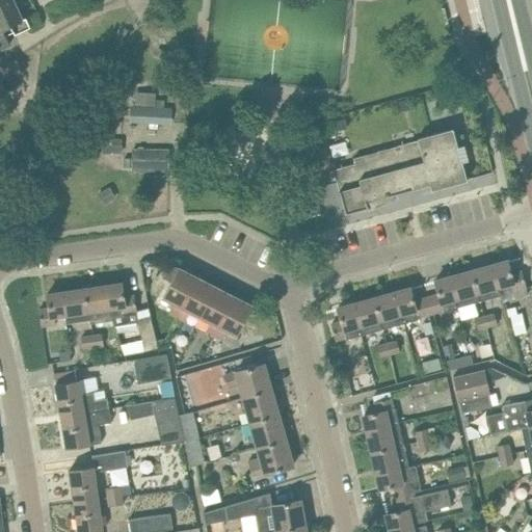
[(0,0),(0,36),(5,34),(3,29),(11,25),(15,34),(30,27),(26,18),(23,19),(14,0),(0,0)]
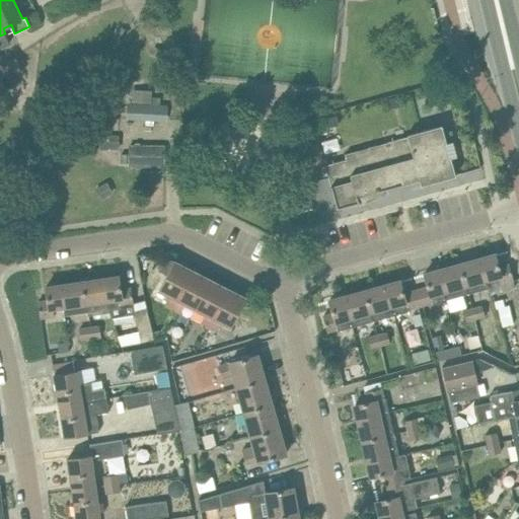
[(129,118),(165,120),(166,106),(159,106),(132,105),(130,105),(129,118)]
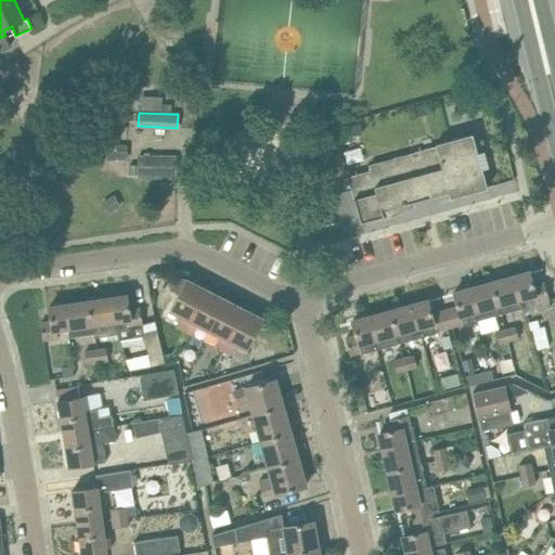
[(361,222),(385,216),(383,209),(456,190),(459,195),(488,188),(482,168),(481,169),(476,153),(478,152),(473,133),(436,143),(437,146),(369,165),(371,170),(348,177),(361,222)]
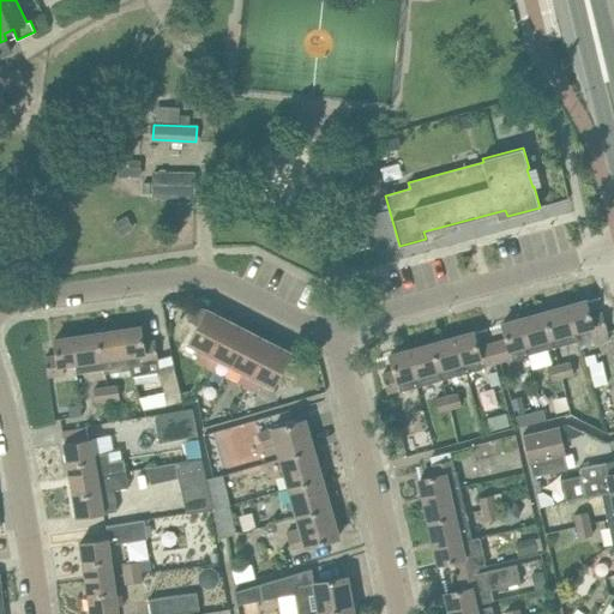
[(120,161),(120,175),(139,176),(139,161),(120,161)]
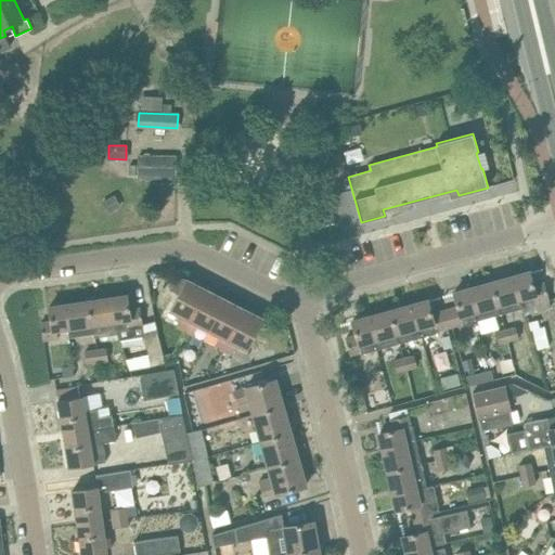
[(138,175),(176,175),(176,157),(139,156),(138,175)]
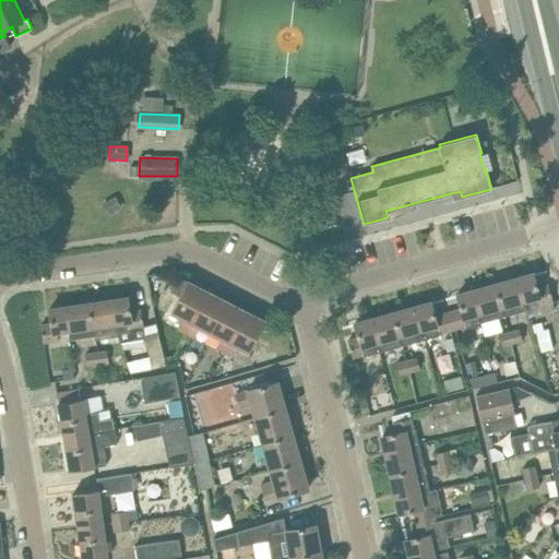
[(312,179),(323,227),(336,224),(325,177),(312,179)]
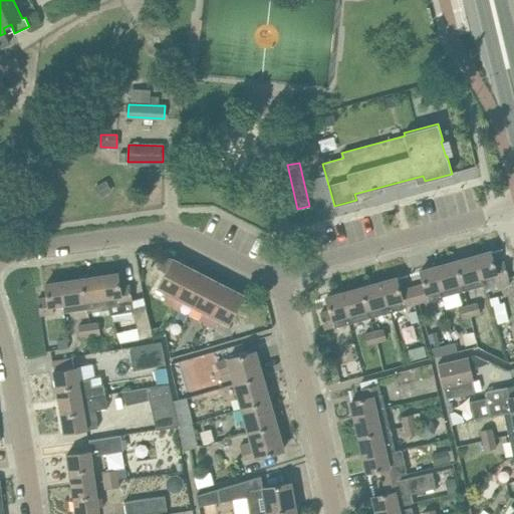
[(504,262),(494,264),(491,251),(476,255),(482,276),(493,273),(495,281),(508,277),(504,262)]
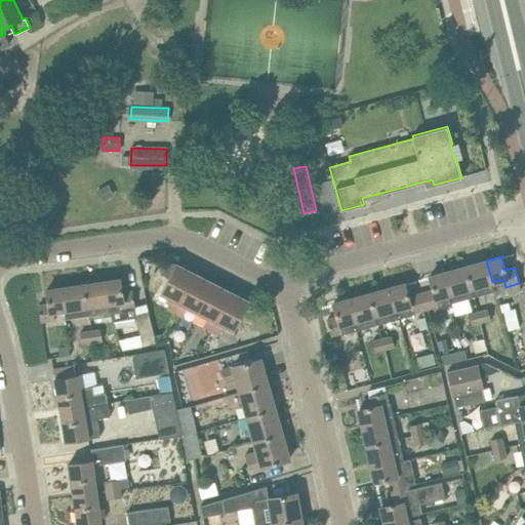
[(494,291),(492,282),(486,260),(465,267),(474,297),(494,291)]
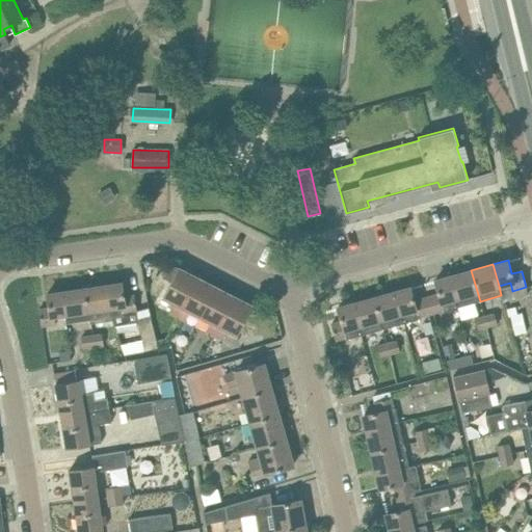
[(179,267),(163,298),(174,303),(168,314),(177,318),(197,276),(179,267)]
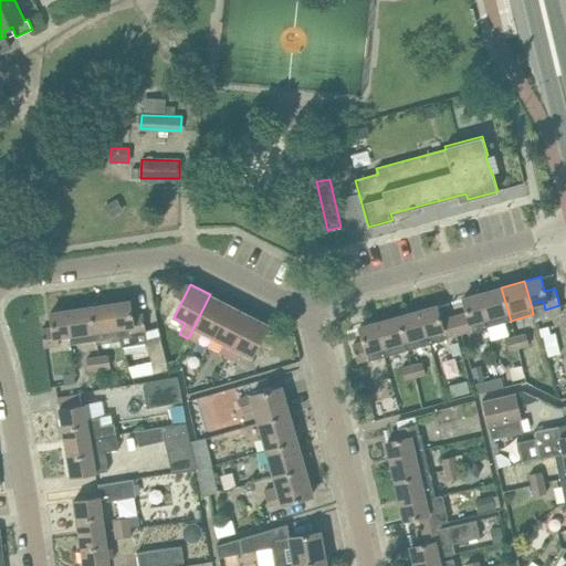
[(488,326),(511,321),(501,287),(479,294),(488,326)]
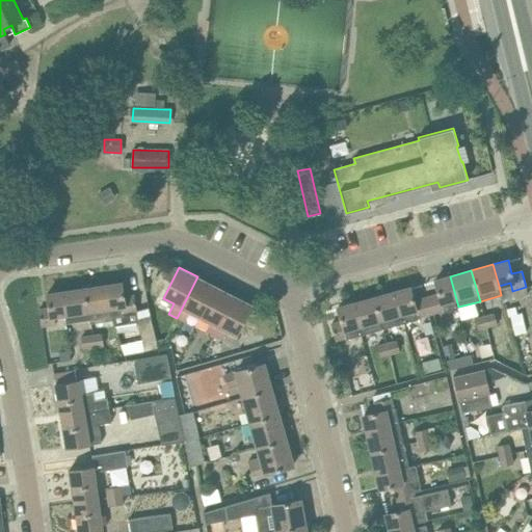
[(200,318),(216,286),(197,276),(177,318),(184,321),(188,312),(200,318)]
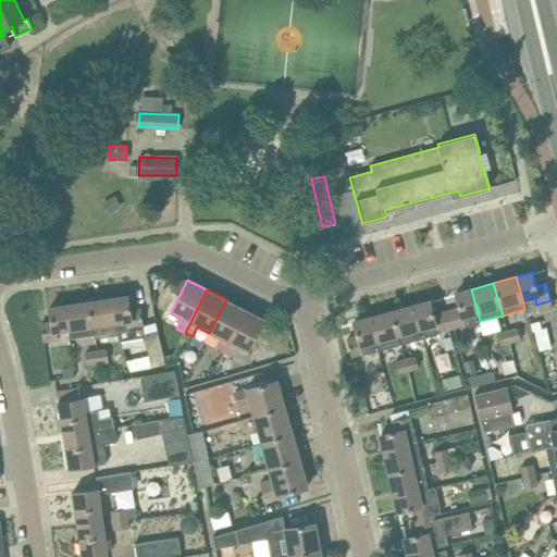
[(456,294),(459,308),(449,311),(454,327),(465,324),(465,326),(480,322),(480,321),(471,289),(456,294)]
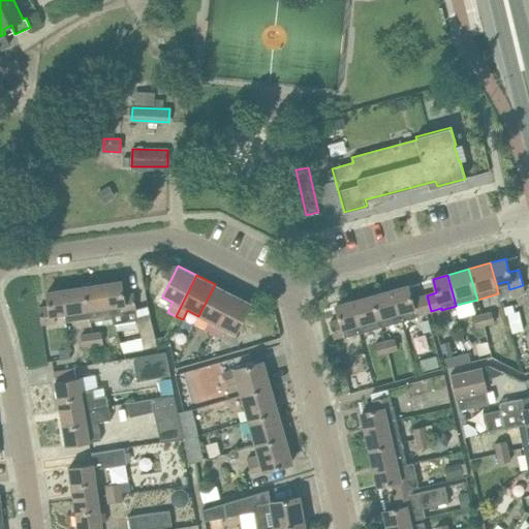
[(105,283),(111,318),(112,318),(115,324),(137,321),(142,339),(121,343),(123,353),(157,346),(154,333),(149,313),(137,316),(133,293),(123,296),(121,281),(112,283),(105,283)]
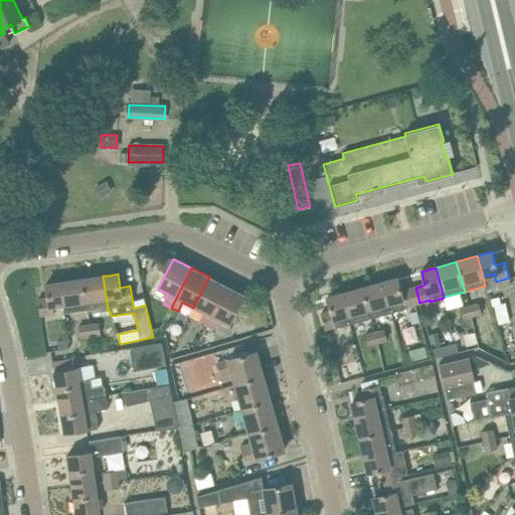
[(83,289),(87,310),(88,313),(108,310),(103,276),(82,279),(83,289)]
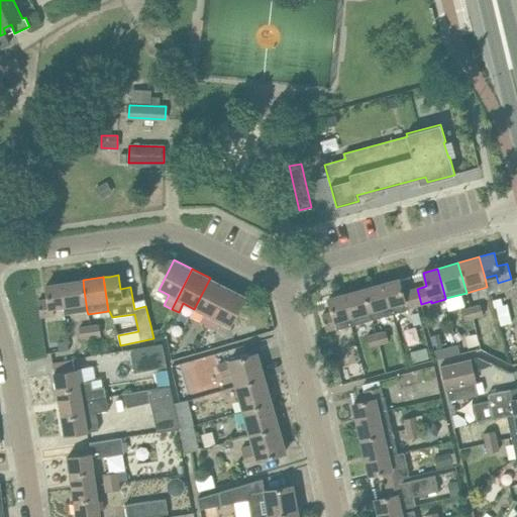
[(208,327),(228,288),(210,278),(194,309),(204,313),(199,322),(208,327)]
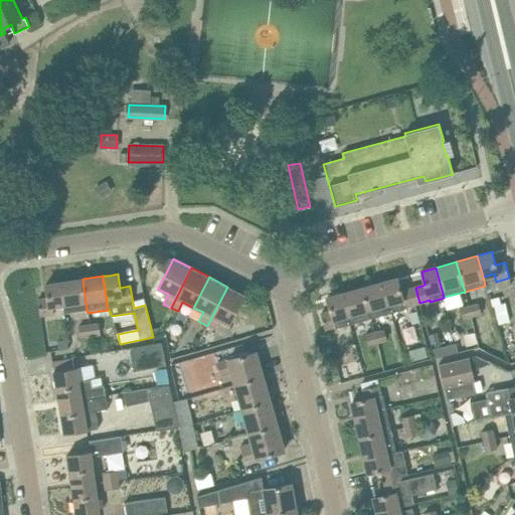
[(397,278),(385,282),(383,282),(391,313),(405,309),(404,307),(415,304),(410,289),(401,292),(397,278)]
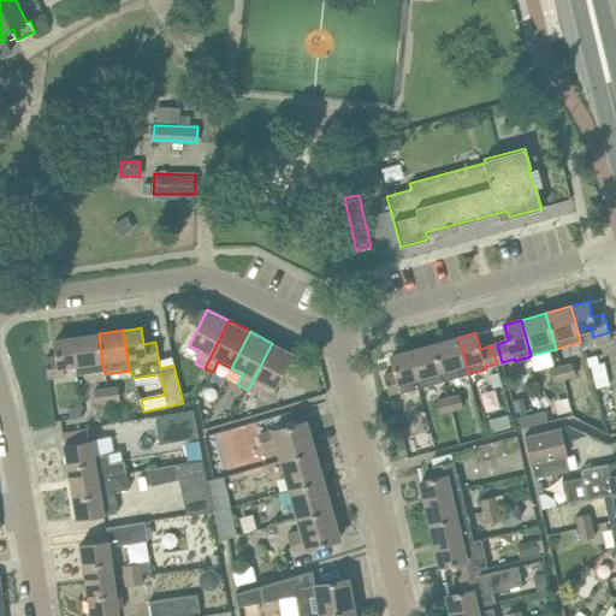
[(73,338),(77,363),(78,374),(104,371),(100,345),(99,333),(73,338)]
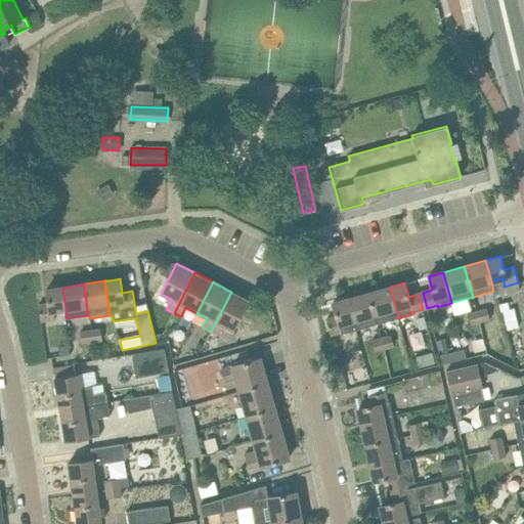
[(398,318),(390,287),(367,293),(369,300),(376,324),(398,318)]
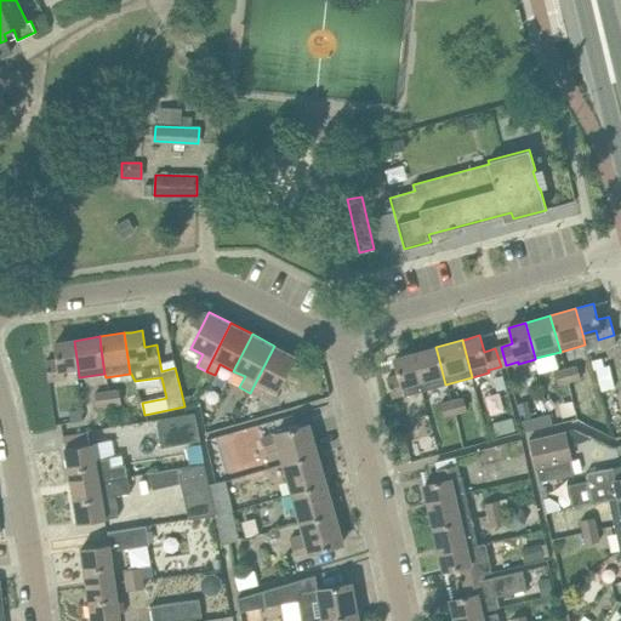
[(66,377),(63,369),(78,366),(74,341),(55,343),(57,359),(45,362),(49,381),(66,377)]
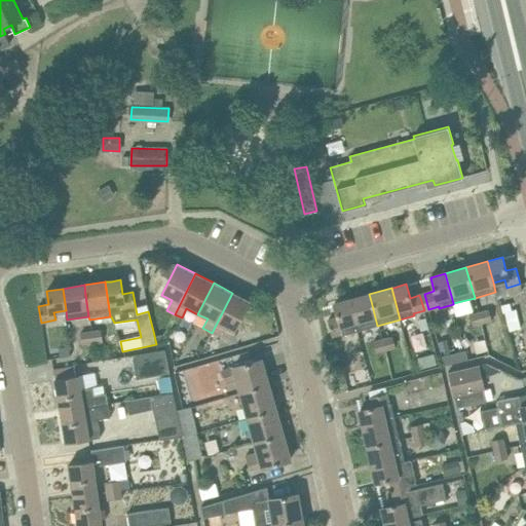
[(234,333),(251,302),(232,293),(212,333),(218,336),(222,327),(234,333)]
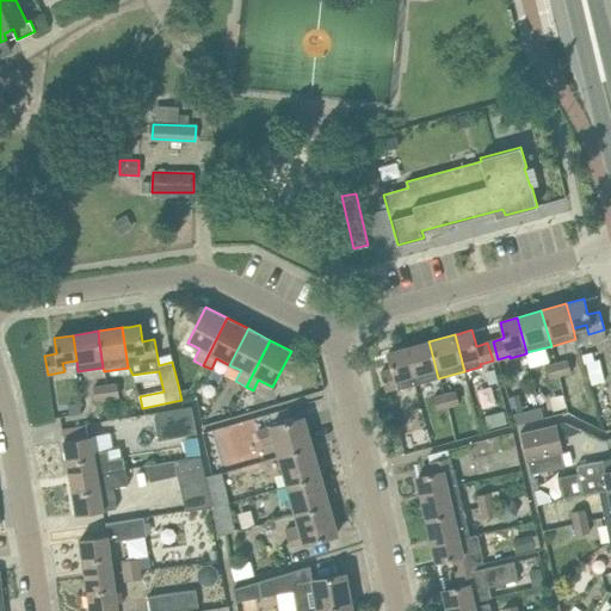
[(438,378),(431,350),(429,341),(405,349),(414,384),(438,378)]
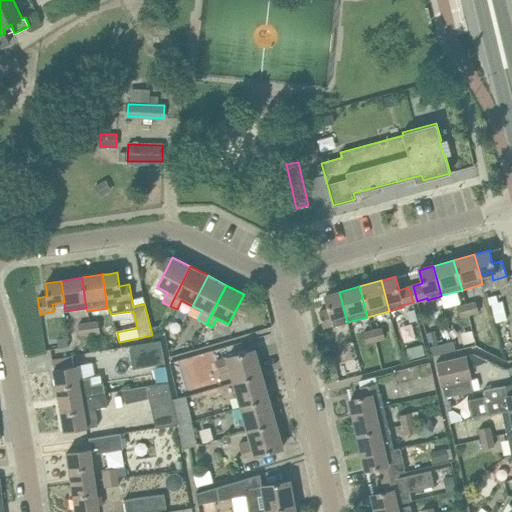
[(329,309),(319,312),(323,327),(333,324),(333,326),(347,322),(339,292),(325,296),(329,309)]
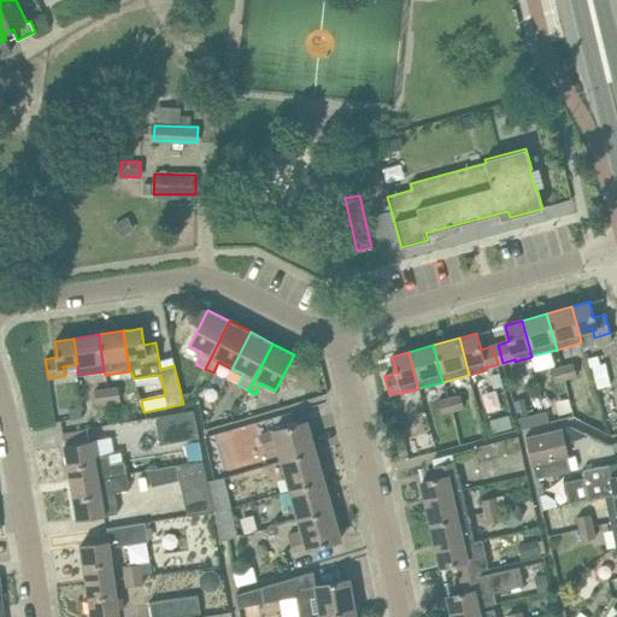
[(600,357),(588,359),(589,368),(592,366),(597,389),(610,386),(605,363),(601,364),(600,357)]
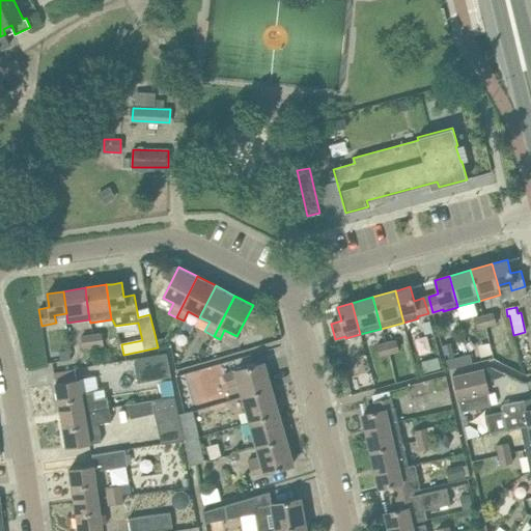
[(486,328),(496,326),(493,312),(482,315),(486,328)]
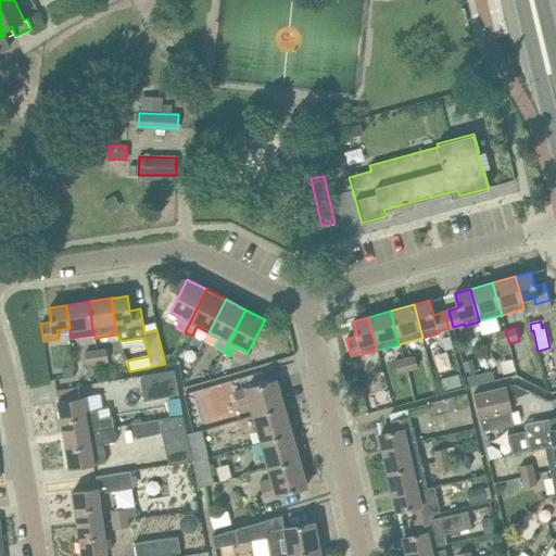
[(509,343),(505,330),(495,332),(498,346),(509,343)]
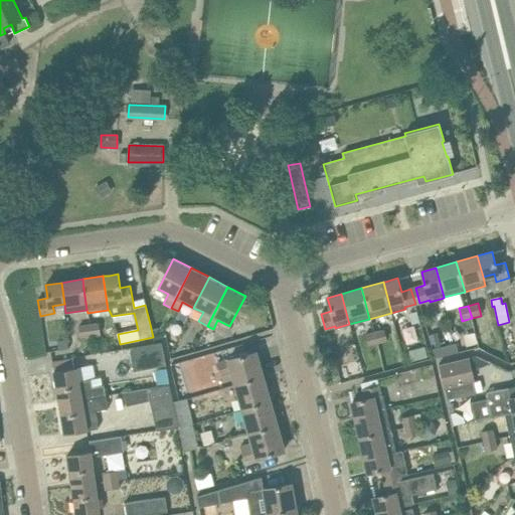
[(165,321),(162,327),(169,331),(172,325),(165,321)]
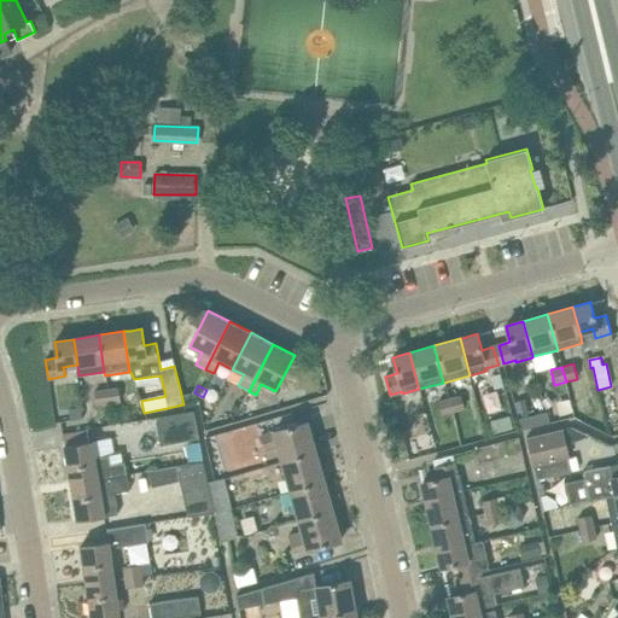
[(109,404),(120,403),(118,389),(106,390),(109,404)]
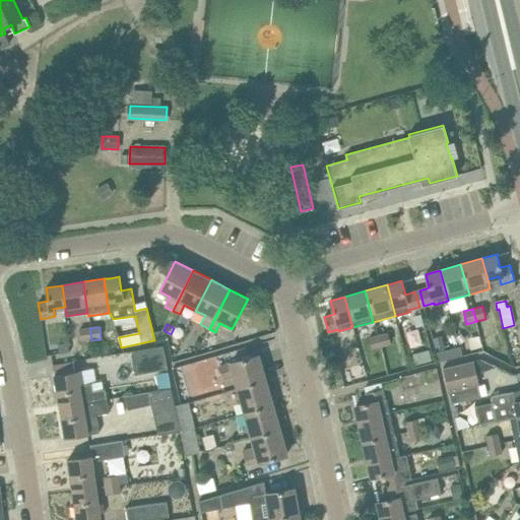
[(91,340),(89,328),(79,329),(80,341),(91,340)]
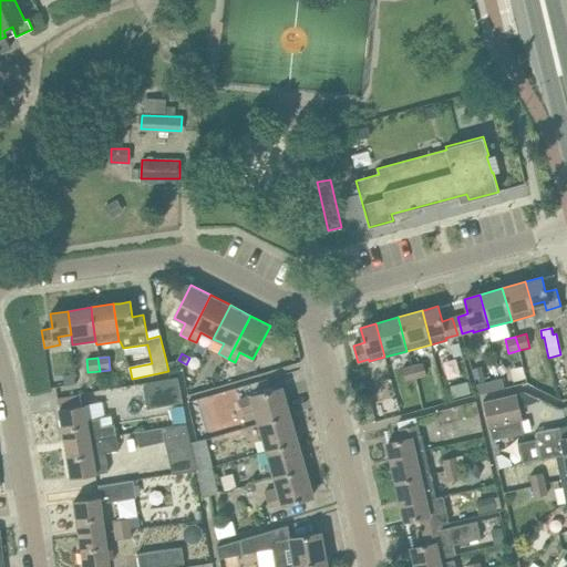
[(415,379),(425,377),(422,362),(411,366),(415,379)]
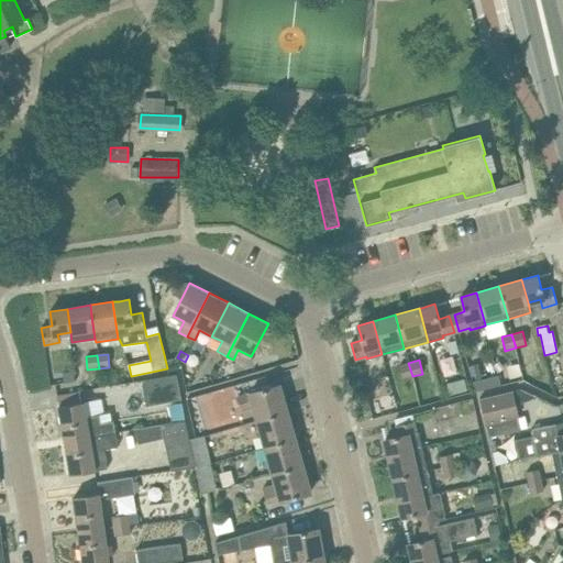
[(397,379),(403,400),(416,397),(411,377),(412,376),(408,363),(392,367),(394,381),(397,379)]
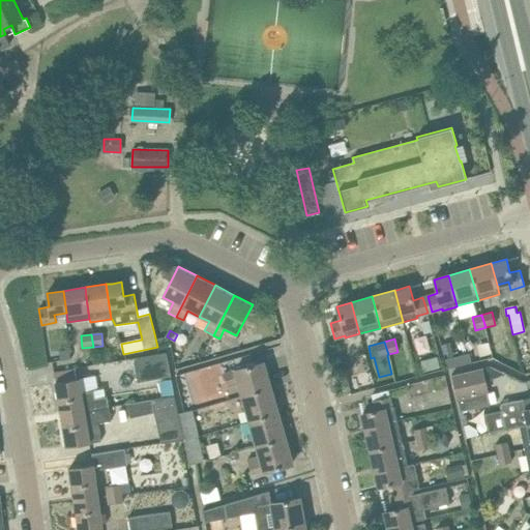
[(138,382),(171,376),(166,352),(134,358),(138,382)]
